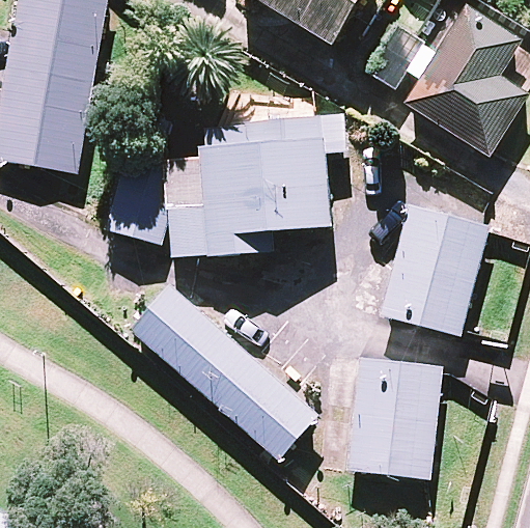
[(21,0),(0,122),(0,160),(78,173),(107,0),(21,0)]
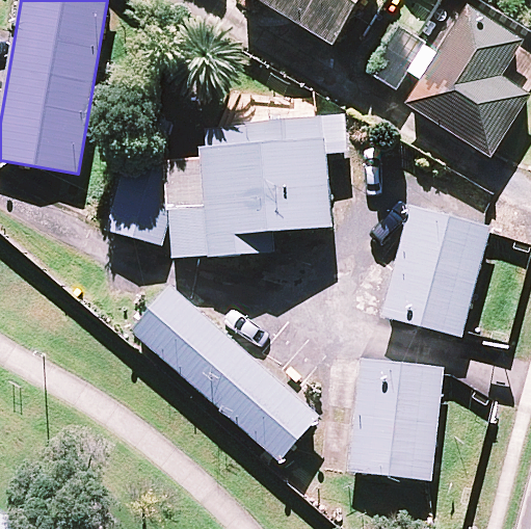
[(256,0),(332,46),(359,0),(256,0)]
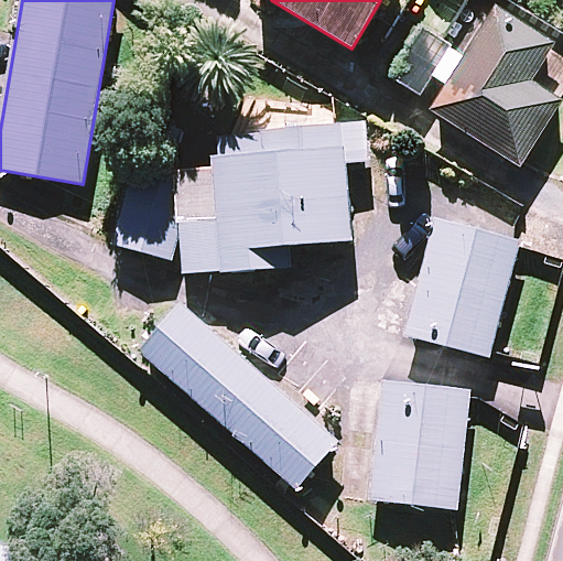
[(485,1),(454,52),(413,27),(381,79),(415,100),(430,78),(445,87),(431,110),(520,165),(560,101),(530,83),(553,44),(485,1)]
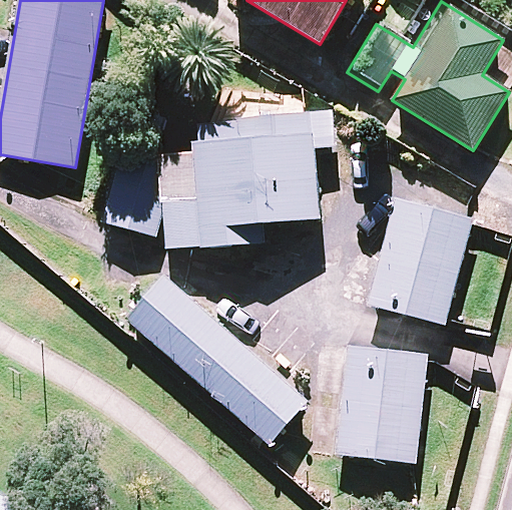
[(165,237),(166,249),(266,246),(265,222),(323,220),(321,149),(340,149),(338,110),(297,111),(297,92),(240,94),(241,118),(167,120),(128,110),(106,226),(165,237)]
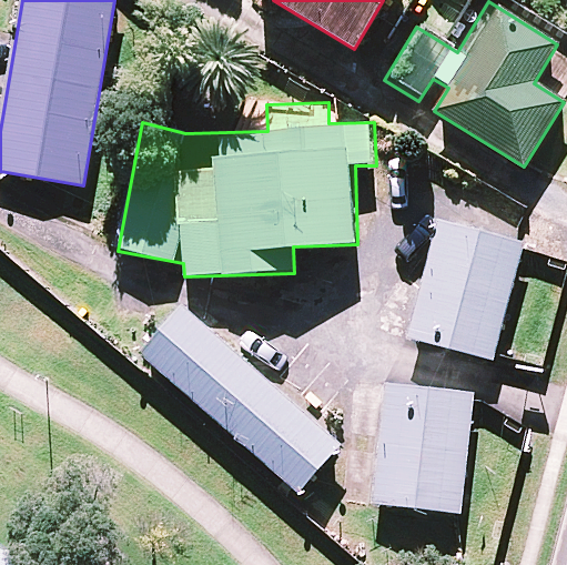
[(523,244),(442,223),(411,338),(493,360),(523,244)]
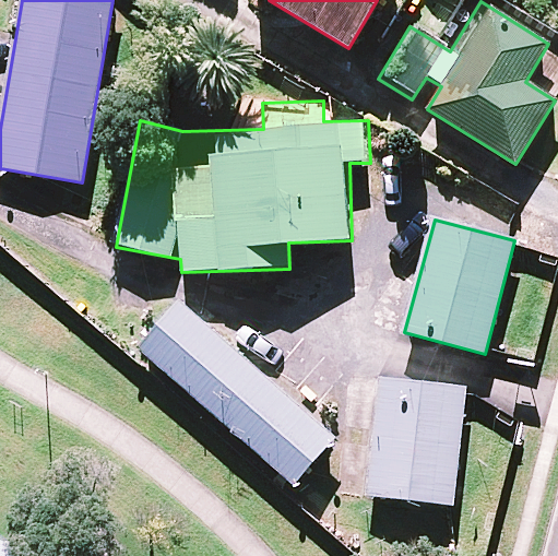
[(333,439),(176,300),(135,345),(293,484),(333,439)]
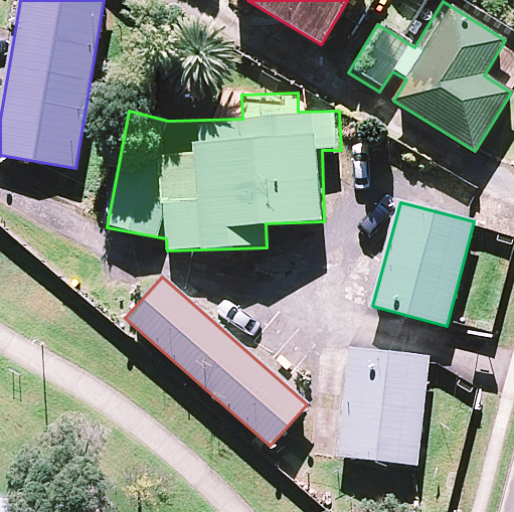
[(429,360),(350,352),(339,456),(417,465),(429,360)]
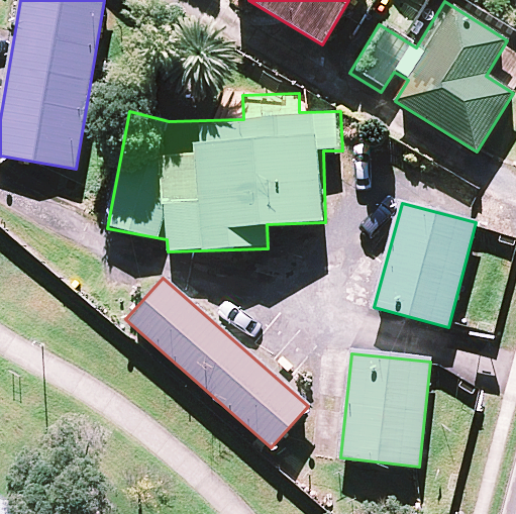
[(0,513),(31,513),(0,499),(0,513)]
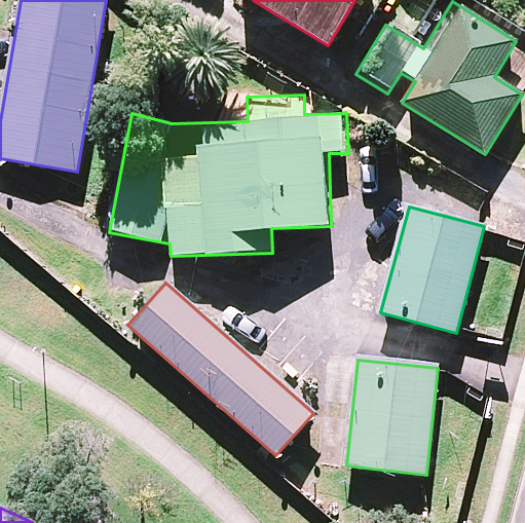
All buildings are outlined.
